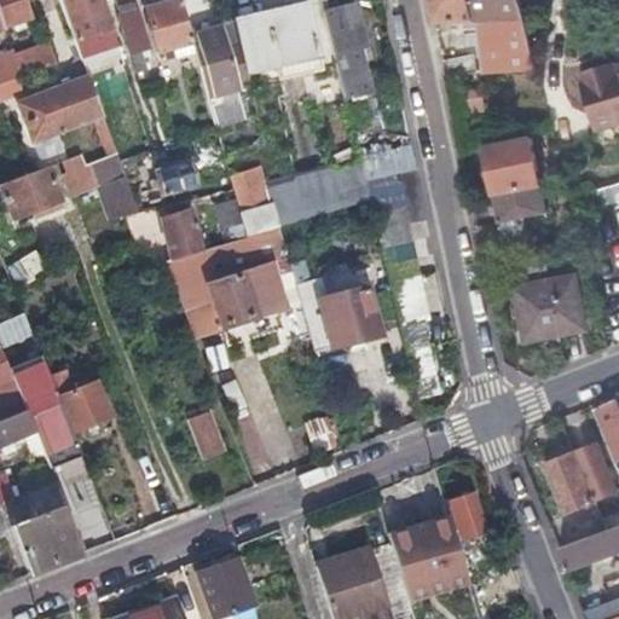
[(0,0),(0,27),(32,15),(25,0),(0,0)]
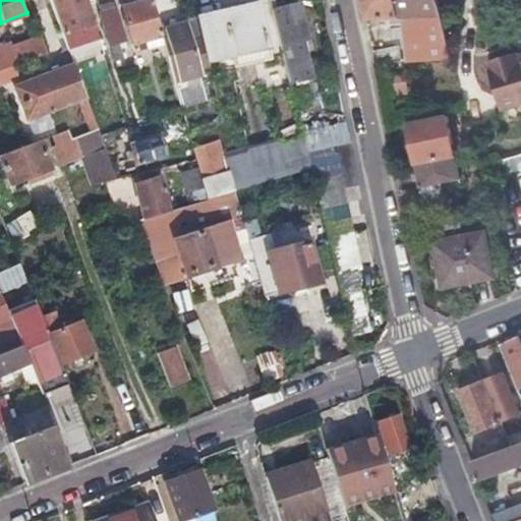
[(87,0),(50,0),(64,35),(96,23),(87,0)]
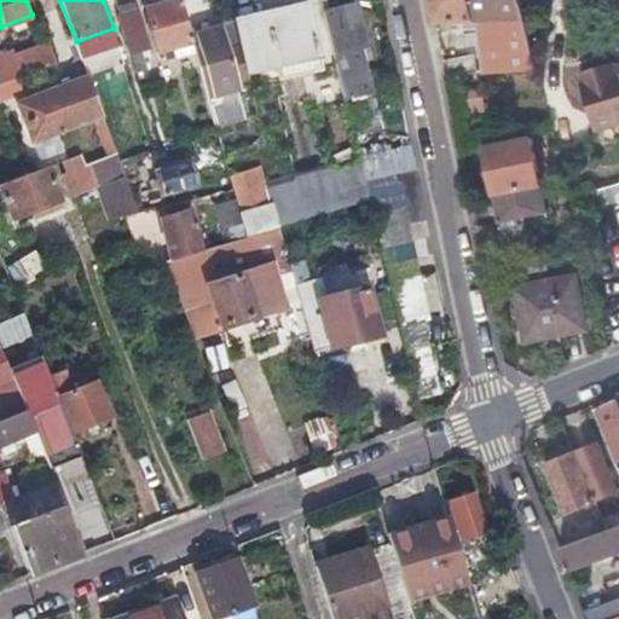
[(167,58),(195,51),(190,35),(179,0),(173,0),(144,9),(156,53),(165,51),(167,58)]
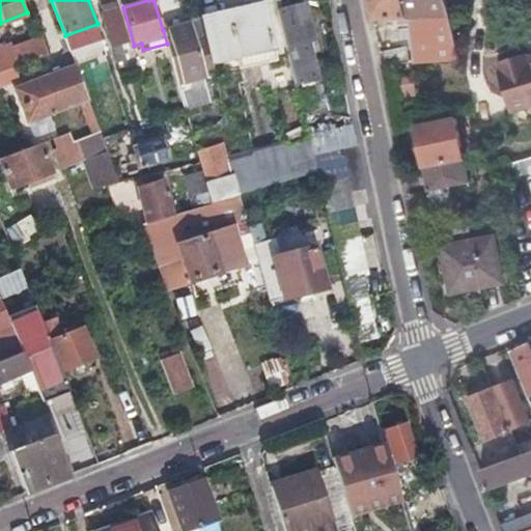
[(399,19),(400,22),(400,25),(413,25),(415,47),(421,47),(422,62),(459,61),(443,0),(366,0),(371,20),(399,19)]
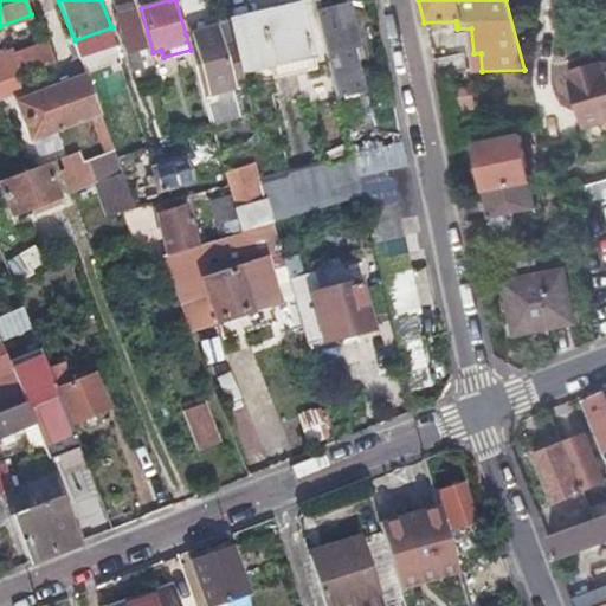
[(237,43),(243,69),(269,62),(271,72),(314,60),(300,4),(232,21),(237,43)]
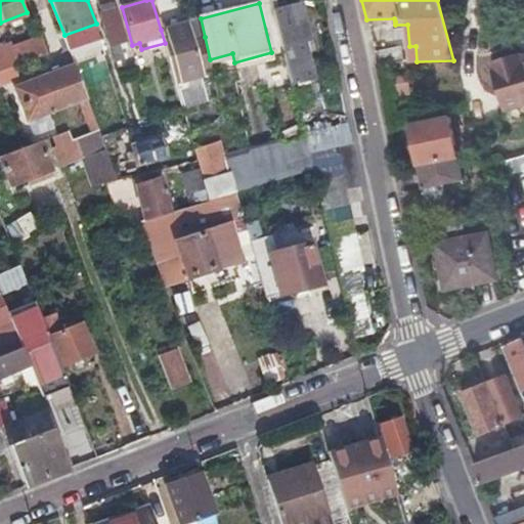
[(313,76),(306,48),(299,22),(304,19),(300,3),(273,10),(291,82),(313,76)]
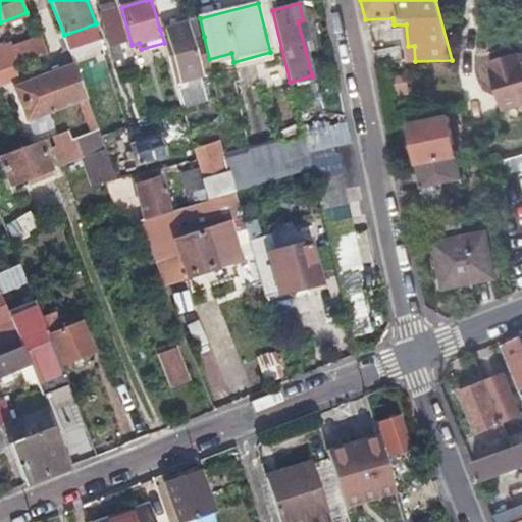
[(110,45),(117,43),(124,42),(115,9),(101,13),(110,45)]
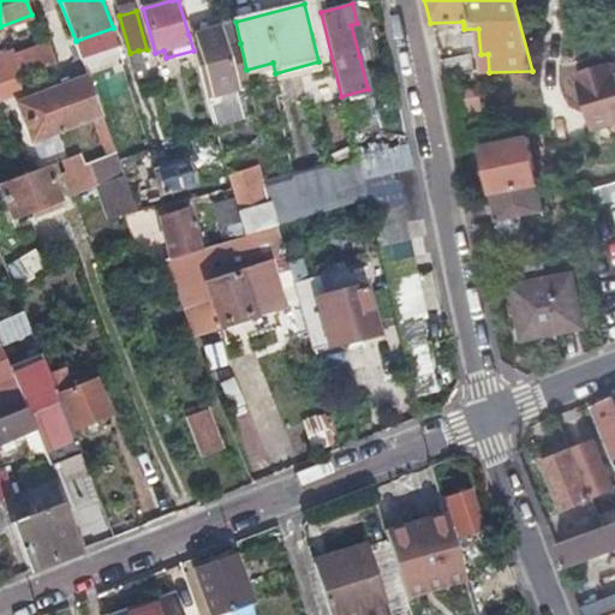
[(224,27),(189,35),(193,51),(206,96),(231,89),(228,83),(248,78),(246,70),(240,43),(230,46),(224,27)]
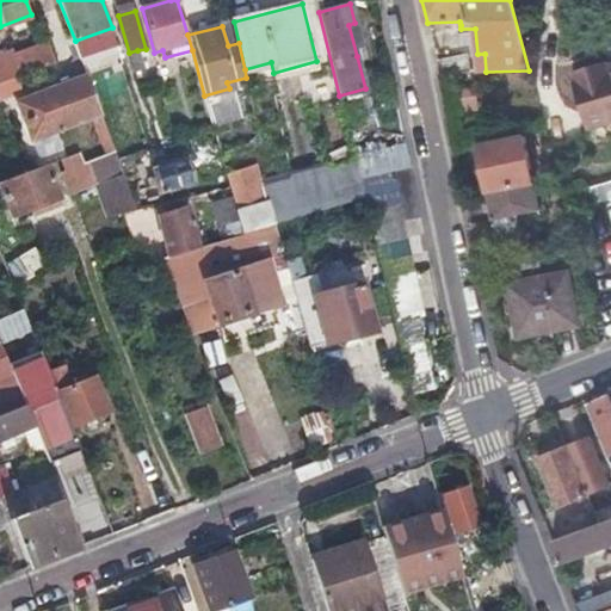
[(56,59),(53,49),(49,38),(0,57),(0,80),(14,74),(56,59)]
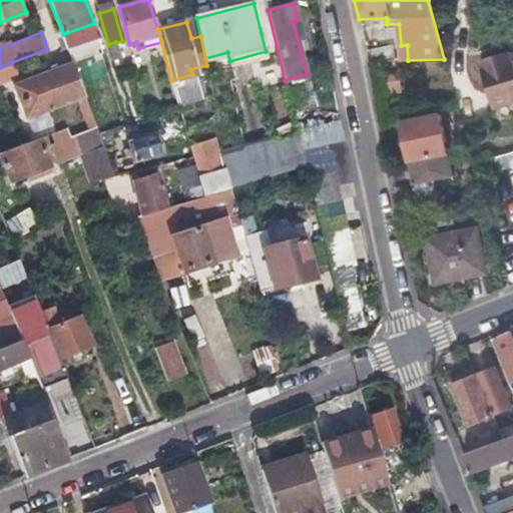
[(391,45),(365,50),(368,64),(394,59),(391,45)]
